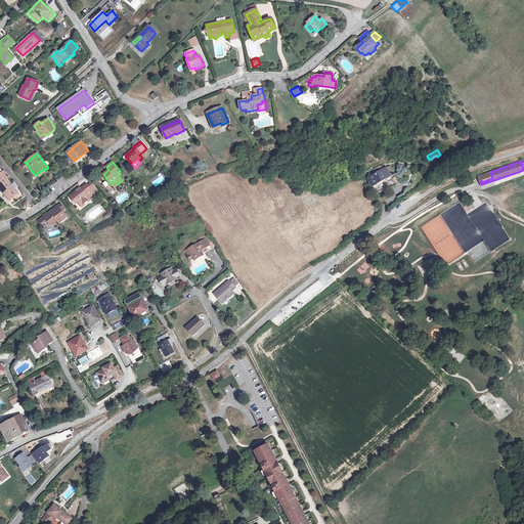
[(382,181),(390,177),(385,169),(383,170),(381,165),(373,170),(375,174),(368,178),(373,185),(382,180),(382,181)]
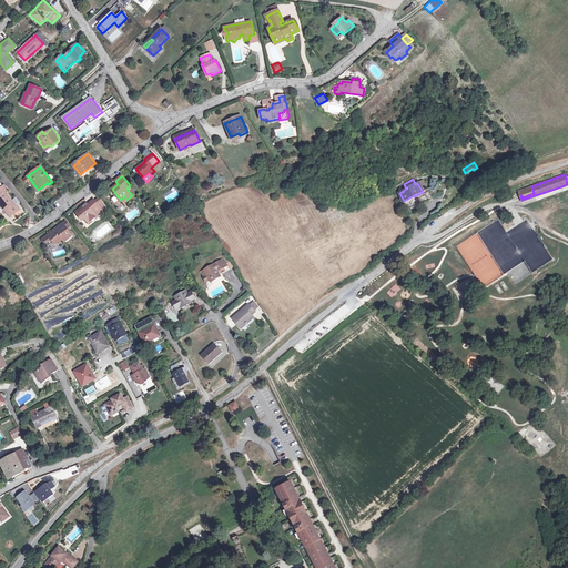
[(6,192),(8,190),(4,185),(0,188),(0,204),(2,208),(3,206),(11,216),(19,210),(6,192)]
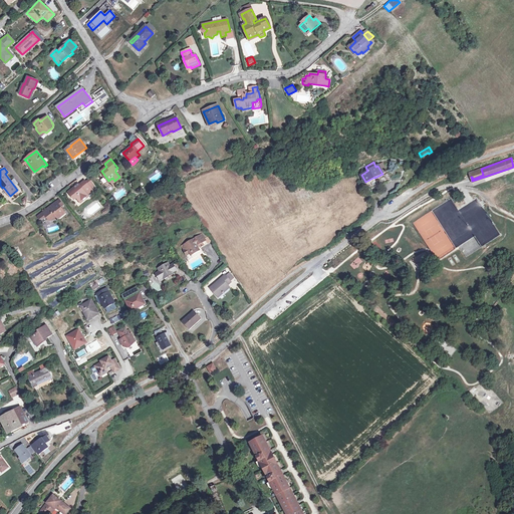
[(473,179),(483,175),(481,169),(475,171),(476,172),(470,174),(471,177),(472,177),(473,179)]
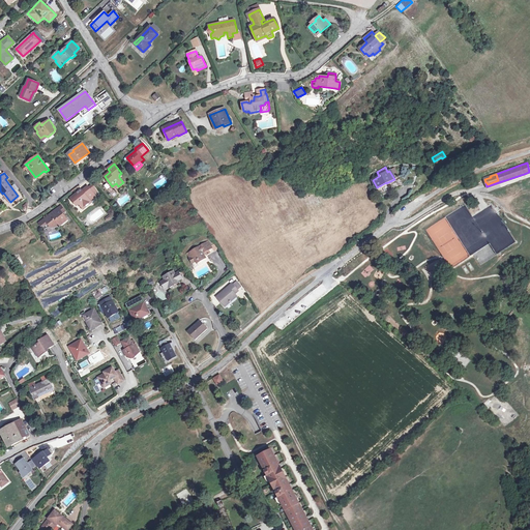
[(404,186),(400,178),(392,182),(395,189),(404,186)]
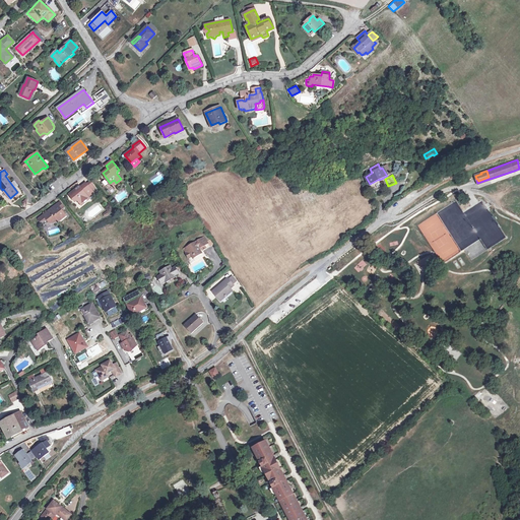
[(75,201),(79,199),(80,197),(84,202),(89,198),(86,195),(92,190),(87,184),(82,189),(80,187),(70,195),(75,201)]
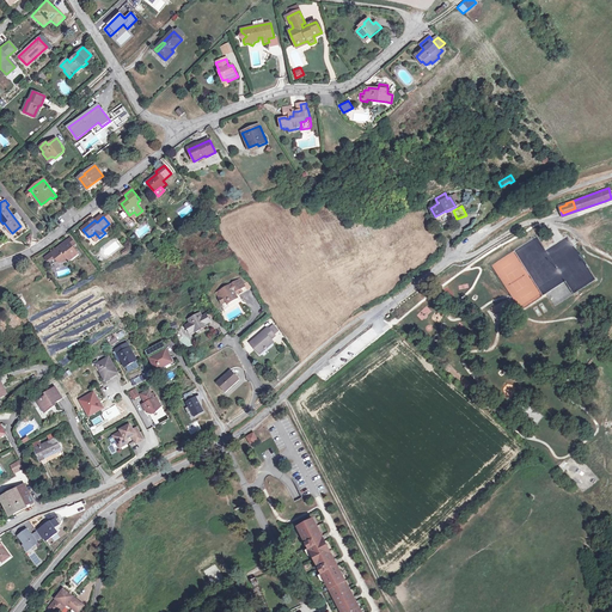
[(72,246),(67,240),(63,244),(63,245),(53,254),(51,252),(46,258),(48,261),(56,259),(60,263),(67,257),(69,261),(78,255),(72,246)]
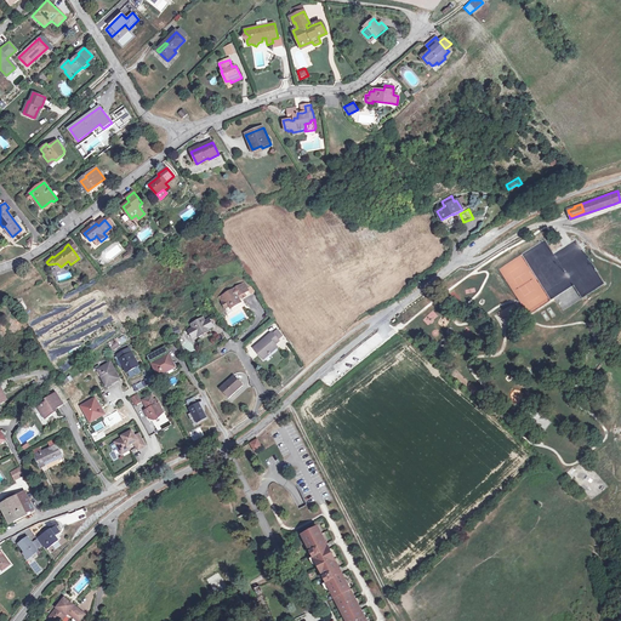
[(250,295),(246,288),(244,283),(220,297),(224,305),(228,302),(229,306),(233,303),(235,307),(241,302),(238,296),(240,295),(243,298),(250,295)]
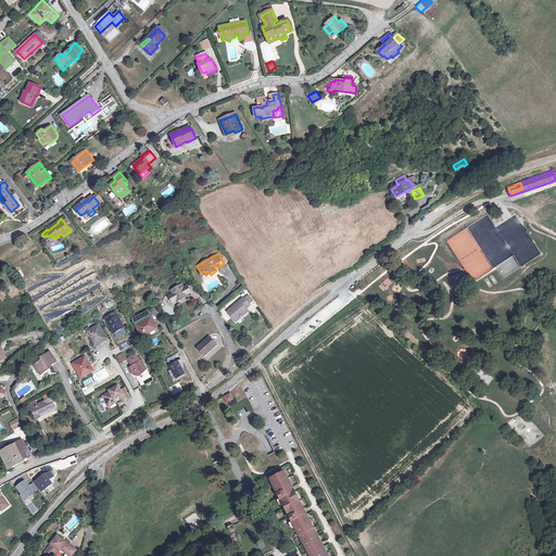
[(379,287),(383,291),(392,283),(388,278),(379,287)]
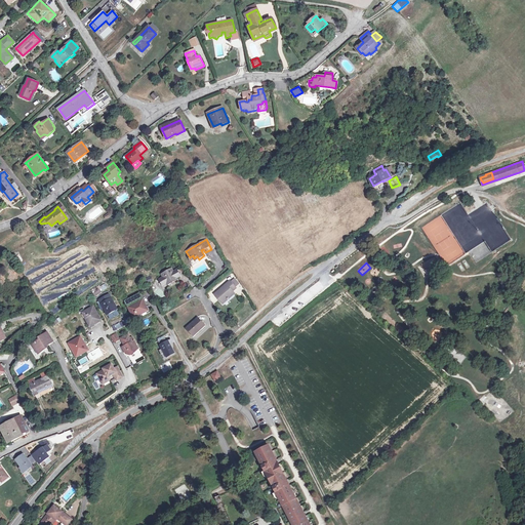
[(168,285),(177,279),(176,277),(180,275),(176,269),(173,271),(171,268),(162,274),(163,277),(159,279),(163,285),(167,283),(168,285)]
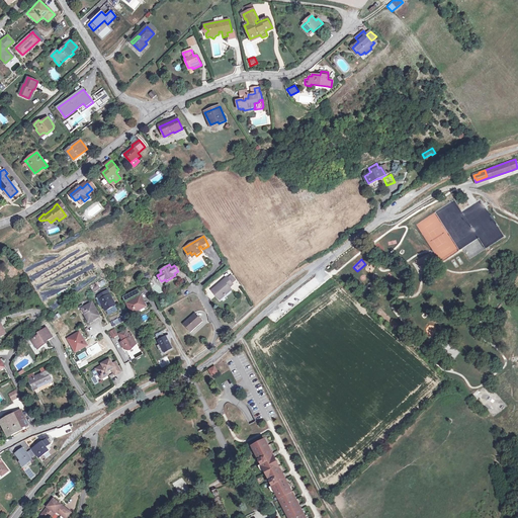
[(183,288),(190,284),(186,277),(179,281),(183,288)]
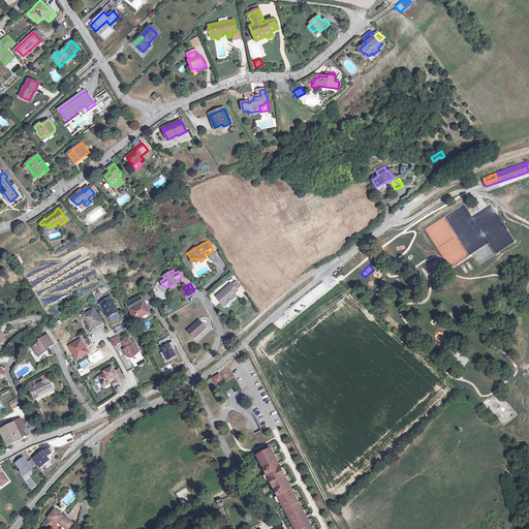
[(231,283),(216,297),(224,306),(237,296),(235,293),(238,290),(238,289),(231,283)]
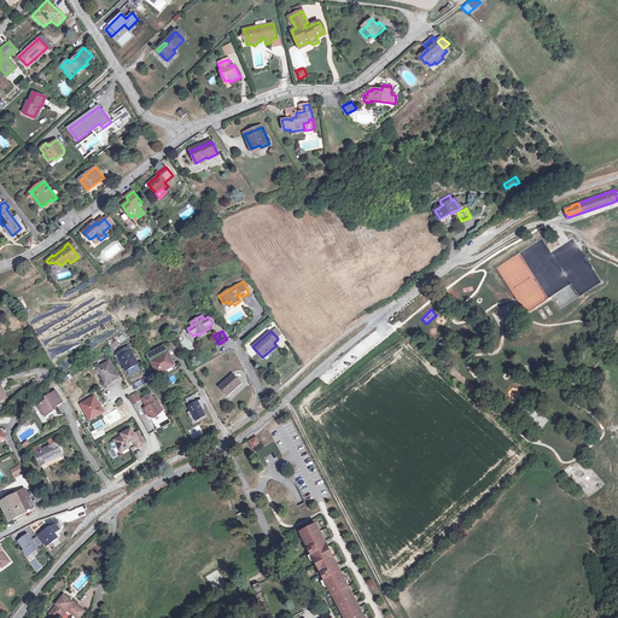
[(112,348),(118,344),(115,337),(108,342),(112,348)]
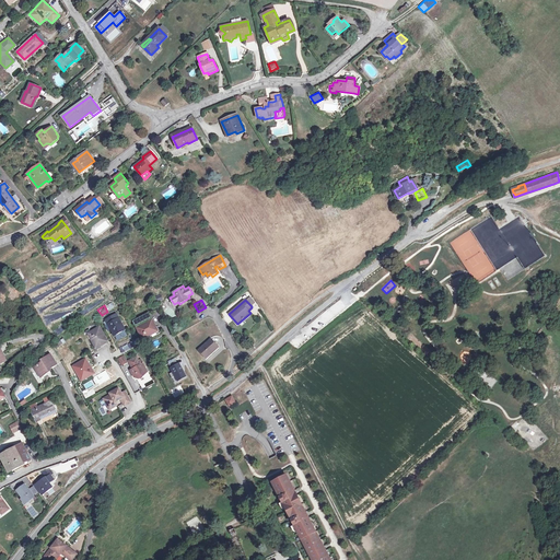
[(116,314),(104,321),(113,337),(125,330),(116,314)]
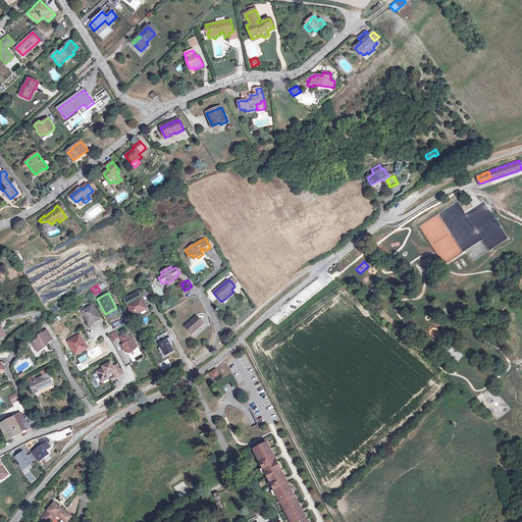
[(138,293),(124,300),(134,316),(132,316),(133,318),(150,310),(147,304),(145,304),(142,298),(141,299),(138,293)]
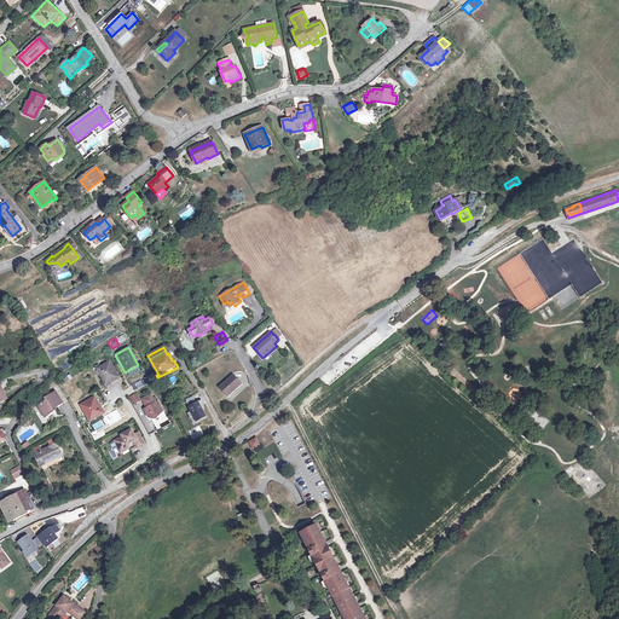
[(104,385),(105,387),(113,382),(111,381),(119,376),(110,360),(98,368),(108,383),(104,385)]
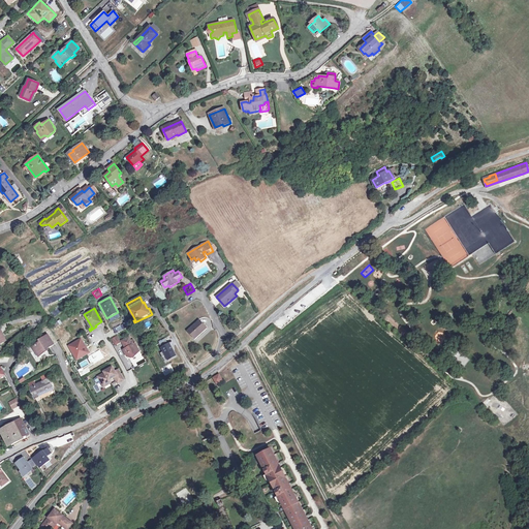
[(187,331),(194,339),(207,328),(199,319),(187,331)]
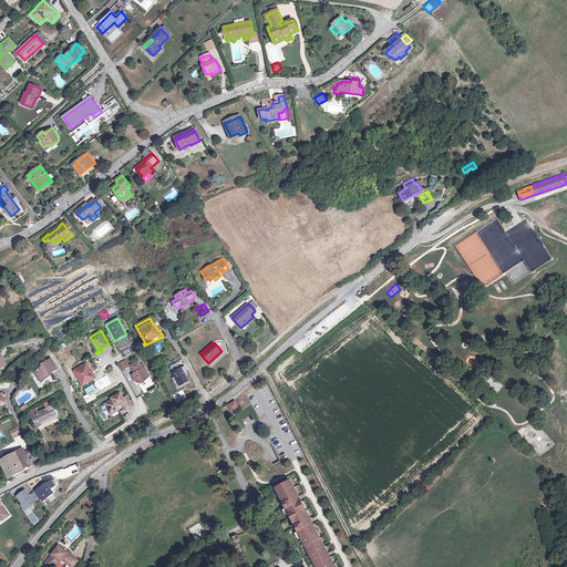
[(124,351),(126,356),(138,348),(136,343),(124,351)]
